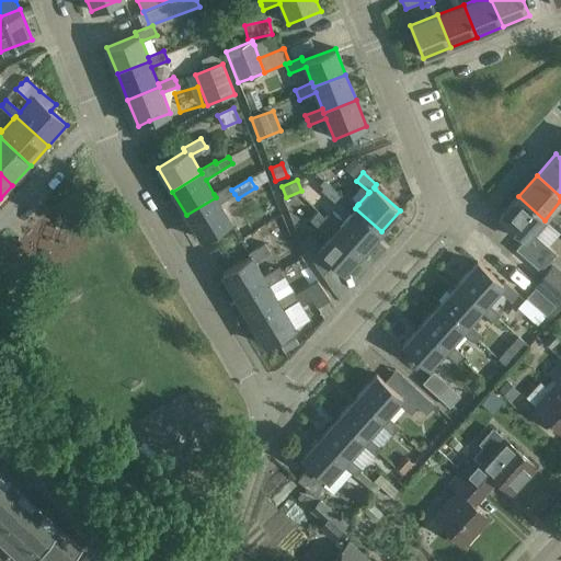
[(323,180),(320,184),(323,187),(321,190),(323,191),(335,202),(338,201),(351,214),(339,226),(336,228),(363,252),(381,231),(355,208),(357,205),(344,193),(342,196),(341,196),(329,185),(323,180)]
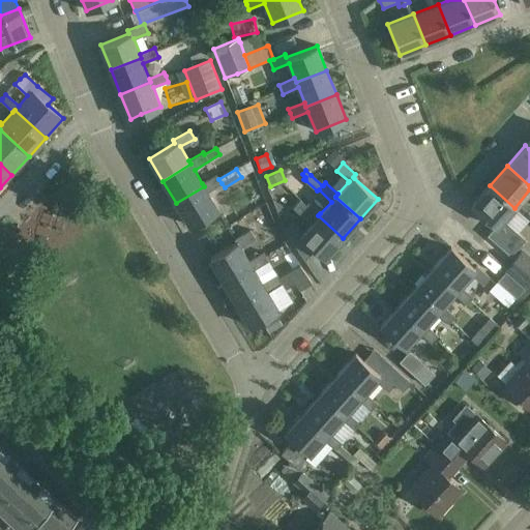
[(218,209),(207,192),(222,183),(216,175),(202,183),(204,186),(176,203),(190,227),(218,209)]
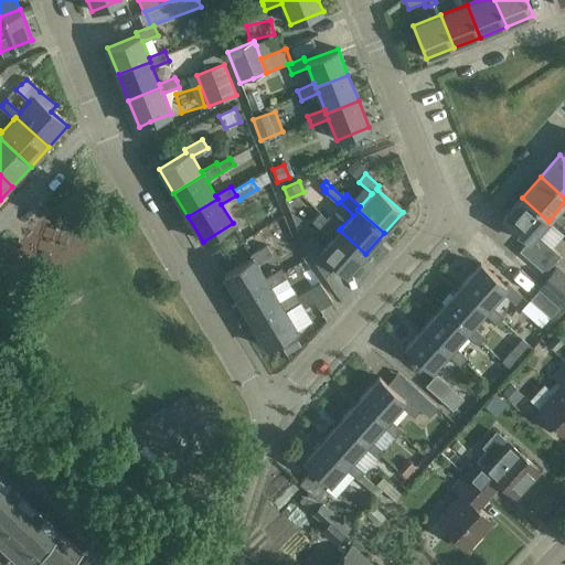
[(226,211),(241,235),(276,215),(262,191),(226,211)]
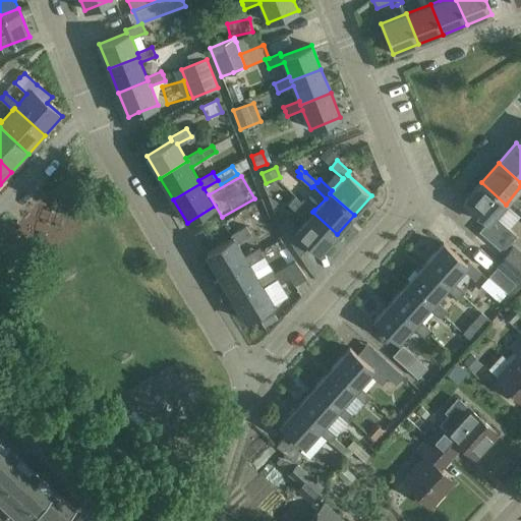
[(506,205),(481,182),(463,203),(486,224),(479,232),(502,251),(516,235),(495,217),(506,205)]
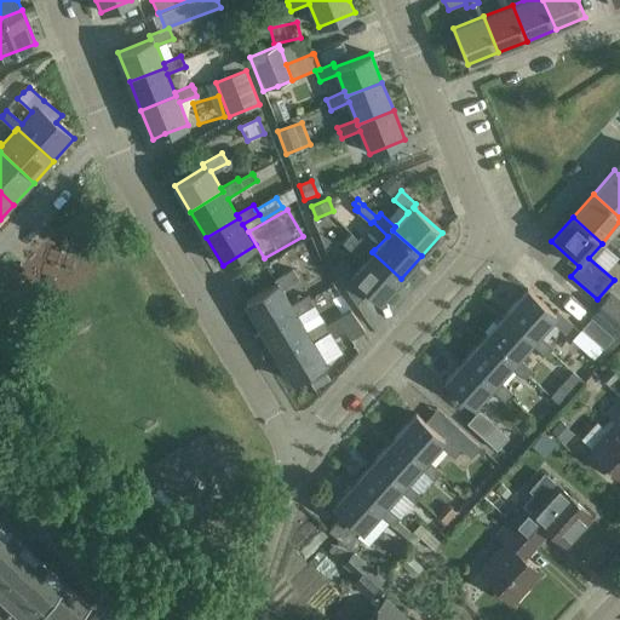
[(339,259),(332,268),(355,304),(368,291),(379,302),(401,279),(372,252),(374,250),(360,237),(357,240),(351,234),(343,244),(351,252),(363,262),(356,271),(355,273),(339,259)]
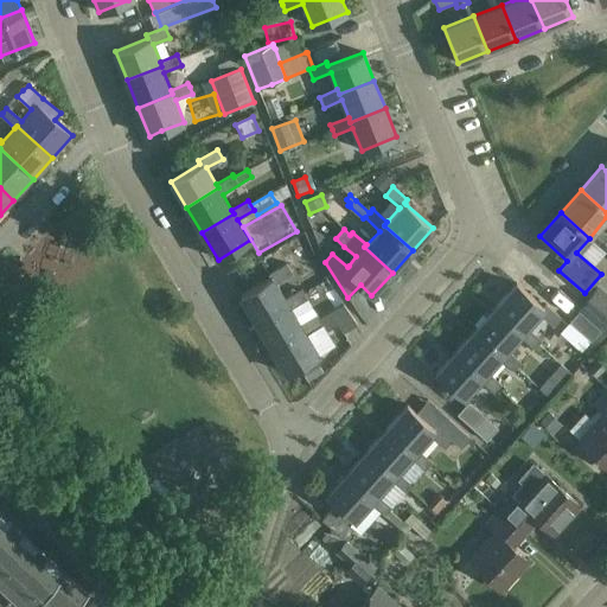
[(269,278),(240,295),(255,323),(288,302),(286,299),(275,282),(292,273),(286,263),(268,274),(269,278)]
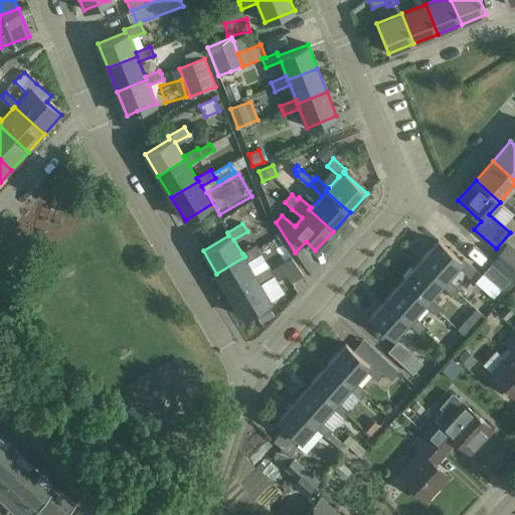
[(438,240),(420,260),(445,281),(447,279),(458,266),(465,273),(470,277),(476,271),(464,260),(462,262),(438,240)]
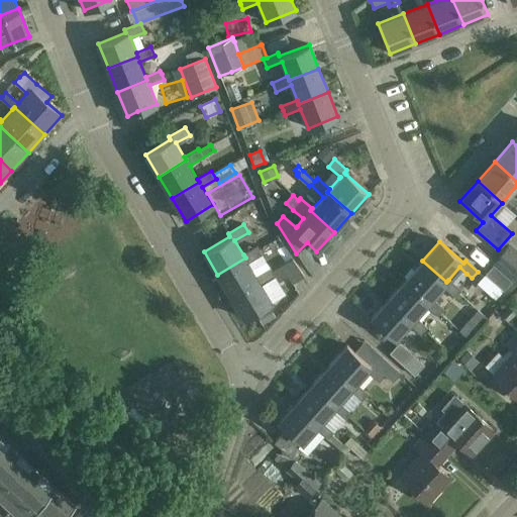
[(516,250),(509,244),(493,263),(516,284),(516,283),(516,250)]
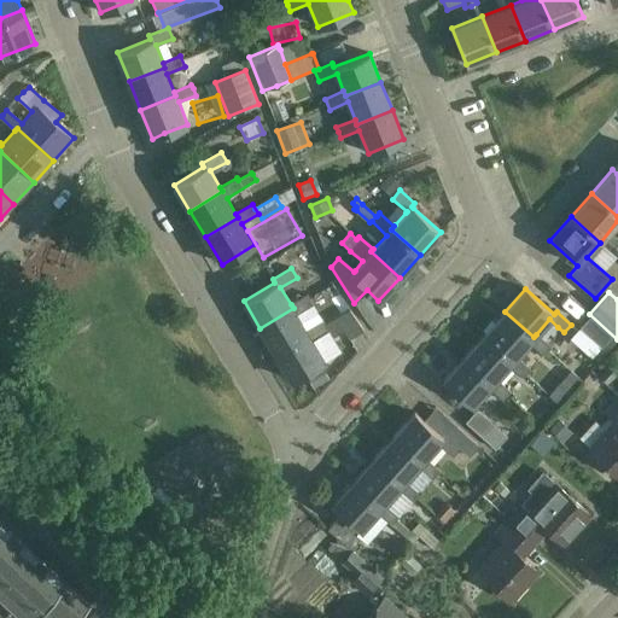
[(293,308),(260,328),(275,354),(309,334),(307,330),(297,314),(313,304),(309,298),(307,295),(291,304),(293,308)]
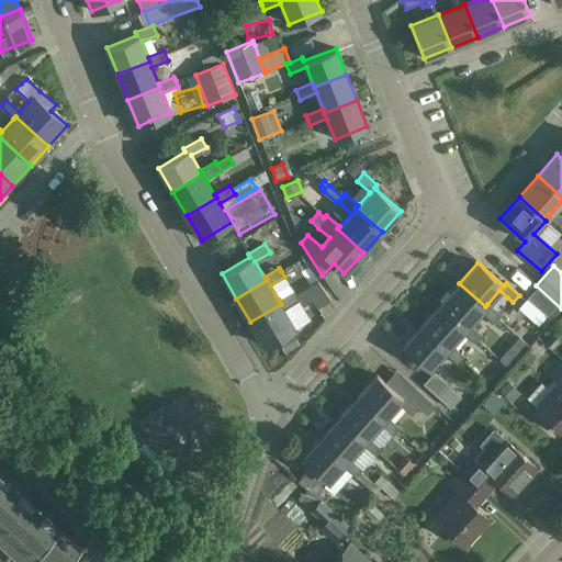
[(302,306),(326,293),(318,282),(296,295),(300,301),(299,301),(302,306)]
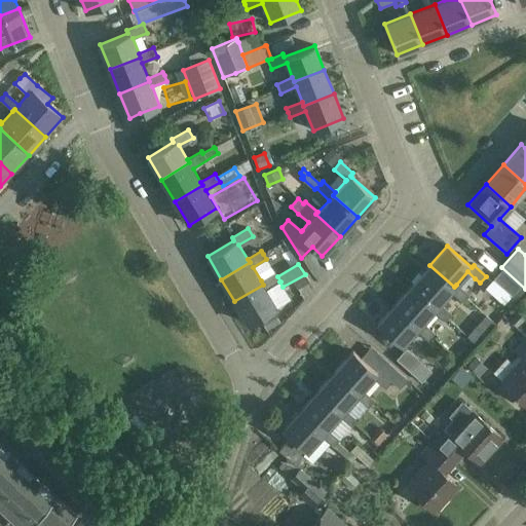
[(454,287),(429,265),(412,285),(437,306),(439,303),(450,291),(462,302),(468,295),(456,285),(454,287)]
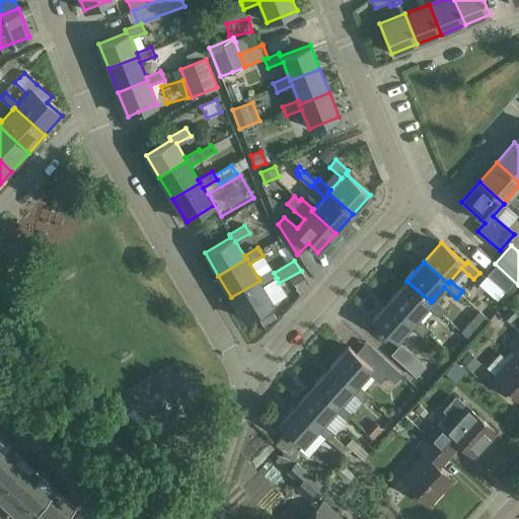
[(506,292),(514,283),(495,267),(487,276),(506,292)]
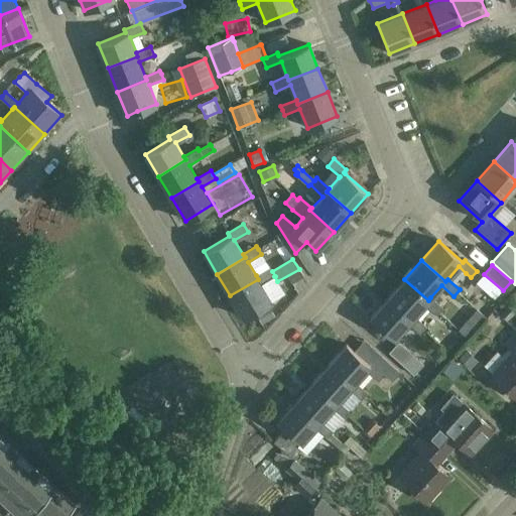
[(275,276),(272,271),(269,267),(256,275),(258,279),(230,295),(244,317),(271,301),(261,284),(274,276),(275,276)]
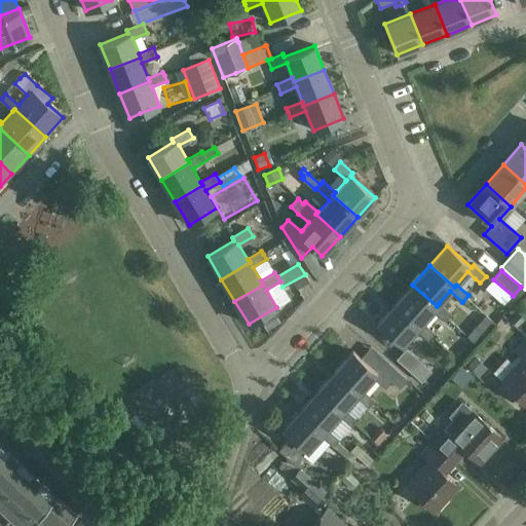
[(437,306),(412,285),(396,303),(419,326),(421,323),(433,310),(444,322),(451,314),(439,303),(437,306)]
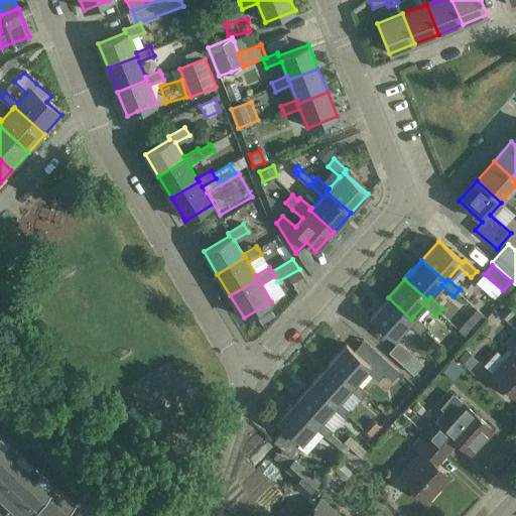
[(488,283),(481,293),(499,306),(506,296),(488,283)]
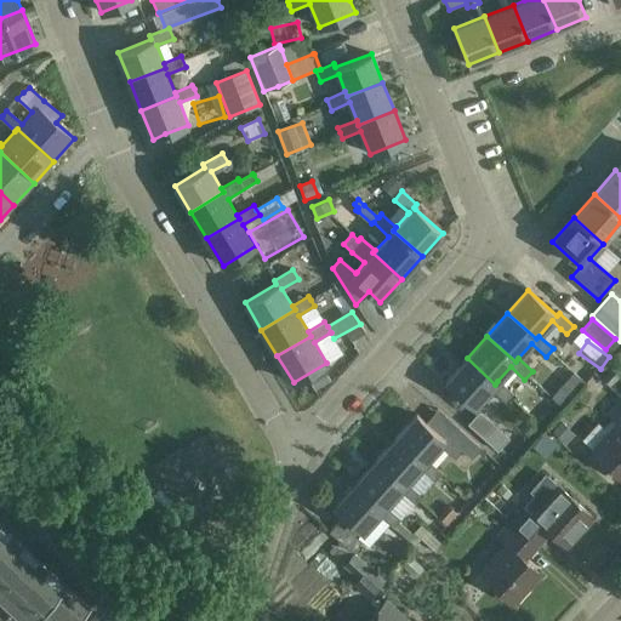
[(467,358),(445,382),(474,408),(490,389),(505,403),(510,397),(512,394),(497,381),(495,385),(467,358)]
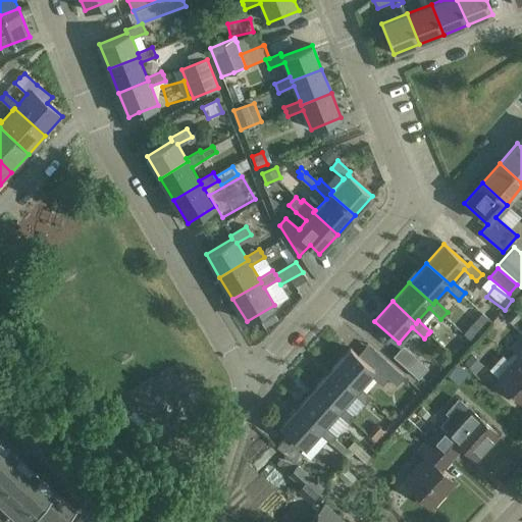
[(513,324),(521,313),(521,309),(518,305),(506,317),(513,324)]
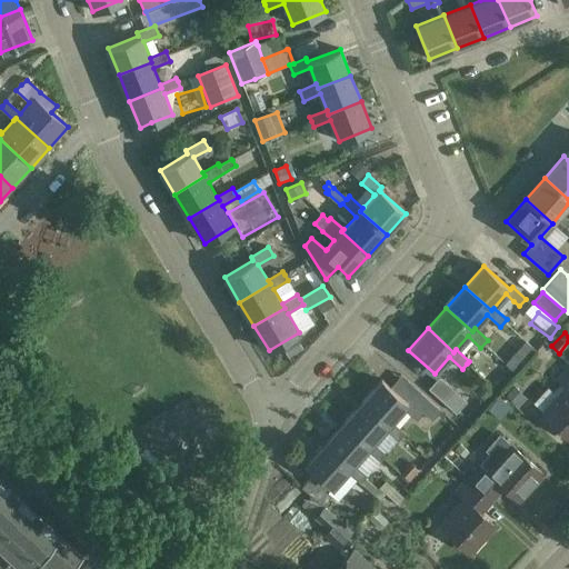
[(513,355),(505,365),(510,368),(515,372),(523,362),(513,355)]
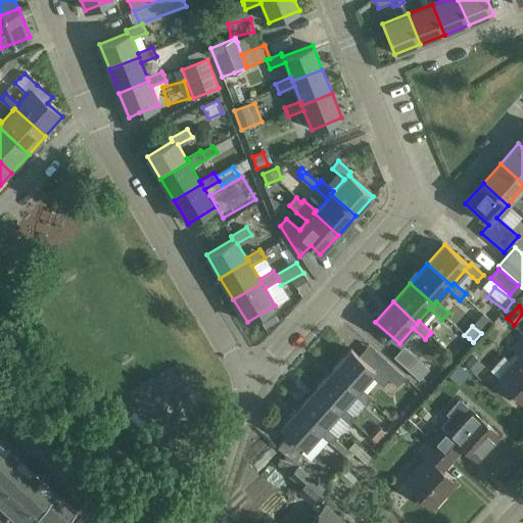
[(493,335),(477,358),(485,364),(502,341),(493,335)]
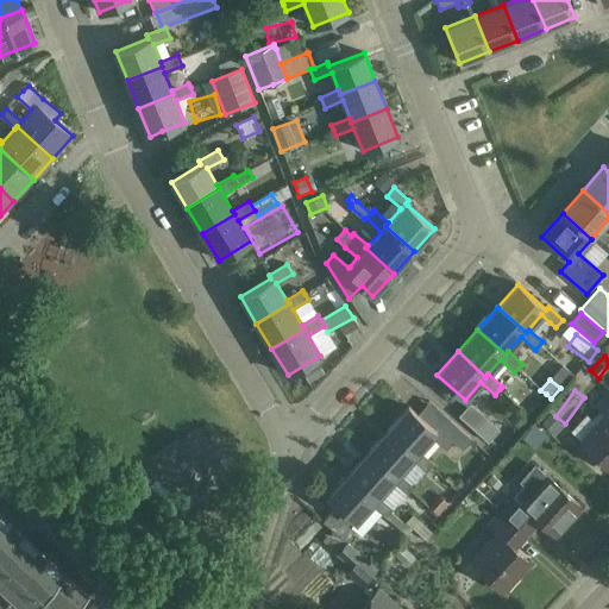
[(608,391),(596,405),(607,414),(581,443),(608,469),(608,391)]
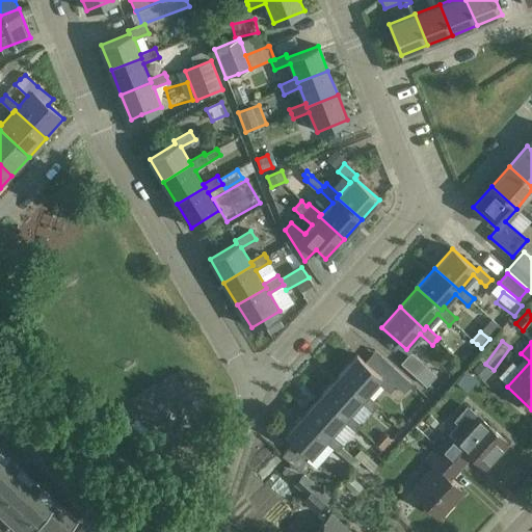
[(411,383),(374,351),(365,362),(356,355),(339,375),(363,397),(366,394),(376,381),(389,393),(395,386),(403,393),(411,383)]
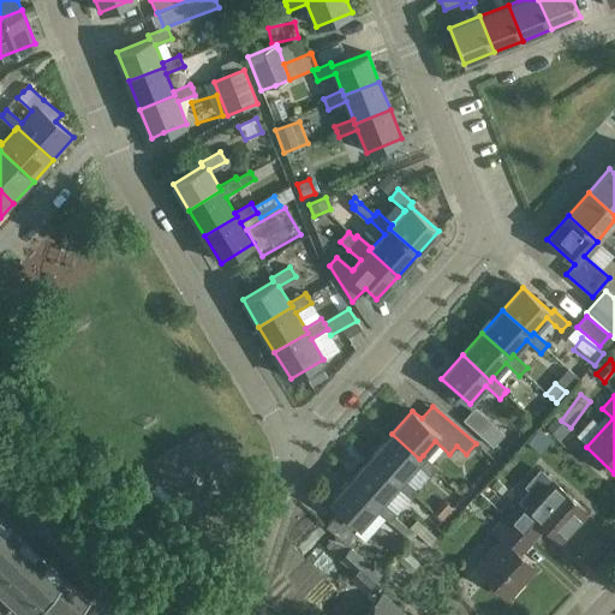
[(475,407),(463,421),(493,447),(505,434),(475,407)]
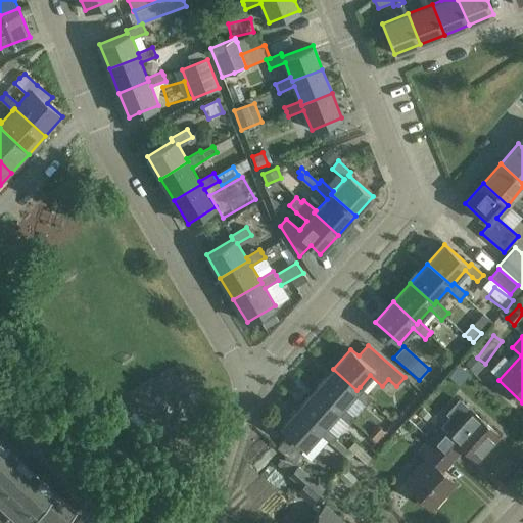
[(372,398),(360,387),(357,390),(333,369),(316,388),(340,410),(342,407),(353,394),(365,406),(372,398)]
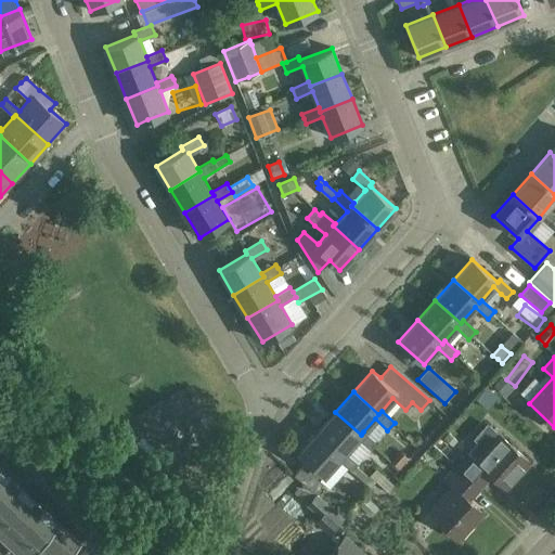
[(335,412),(318,433),(343,454),(345,452),(356,440),(369,451),(376,442),(363,431),(361,435),(335,412)]
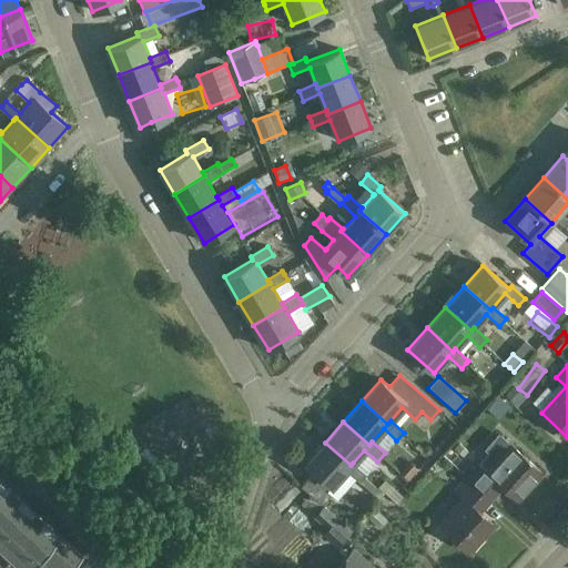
[(336,492),(332,487),(345,472),(358,483),(366,475),(353,463),(351,465),(324,443),(305,464),(314,472),(301,487),(323,506),(336,492)]
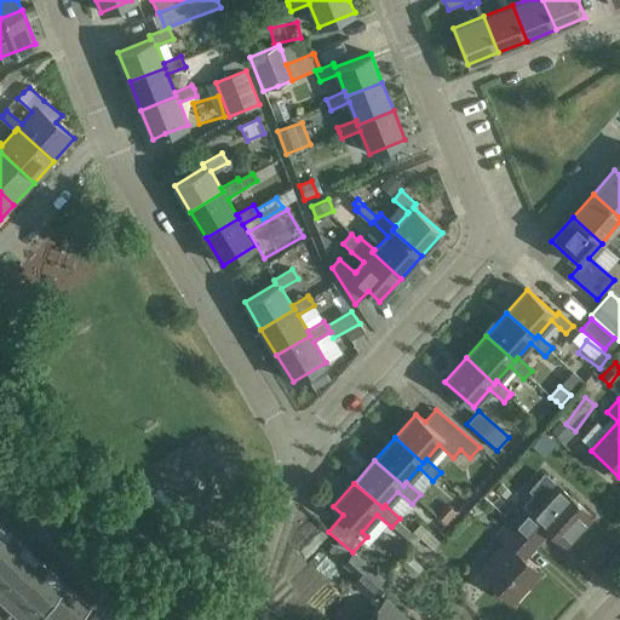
[(510,521),(529,539),(543,523),(564,544),(590,516),(557,486),(532,514),(523,505),(510,521)]
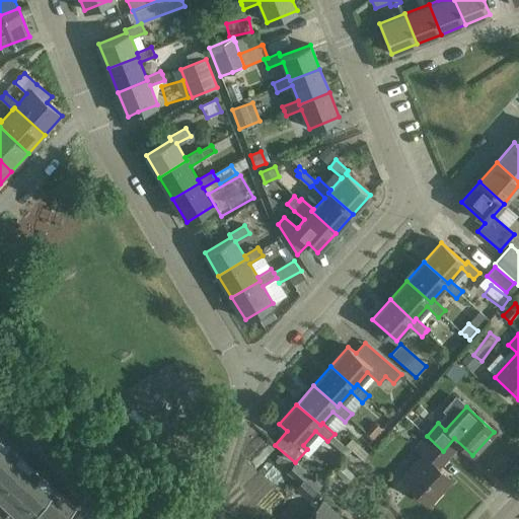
[(443,451),(427,436),(416,448),(423,455),(401,478),(429,503),(450,479),(432,462),(443,451)]
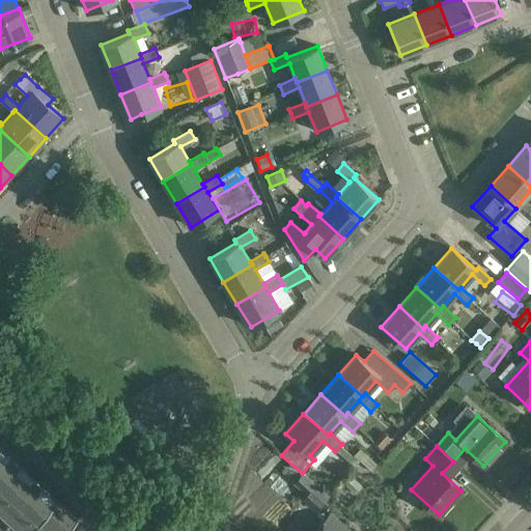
[(32,530),(67,530),(77,522),(0,449),(0,512),(20,530),(28,530),(30,529),(32,530)]
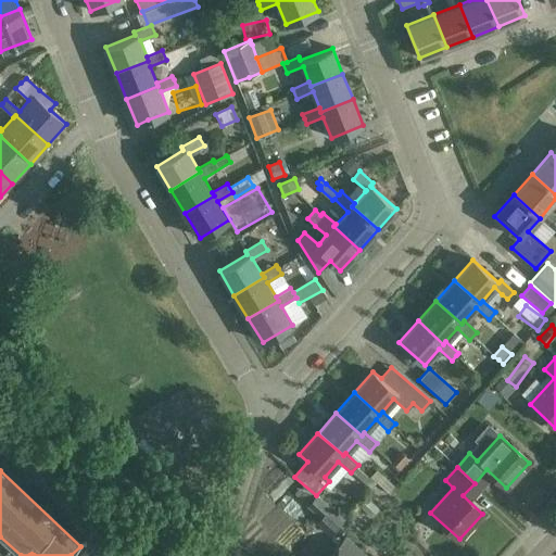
[(384,479),(376,471),(369,478),(378,487),(384,479)]
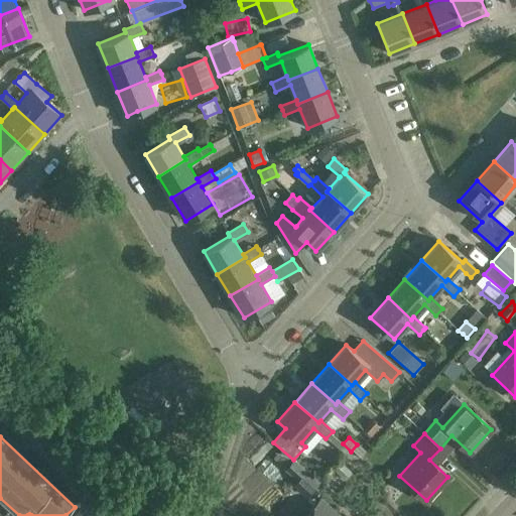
[(310,471),(332,454),(319,438),(298,455),(310,471)]
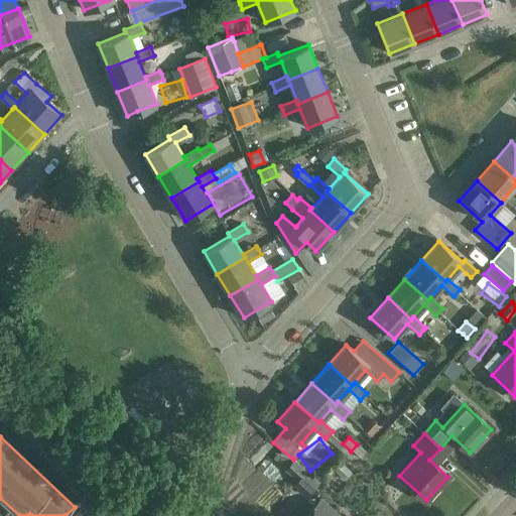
[(306,497),(318,483),(293,460),(284,470),(297,481),(293,485),(306,497)]
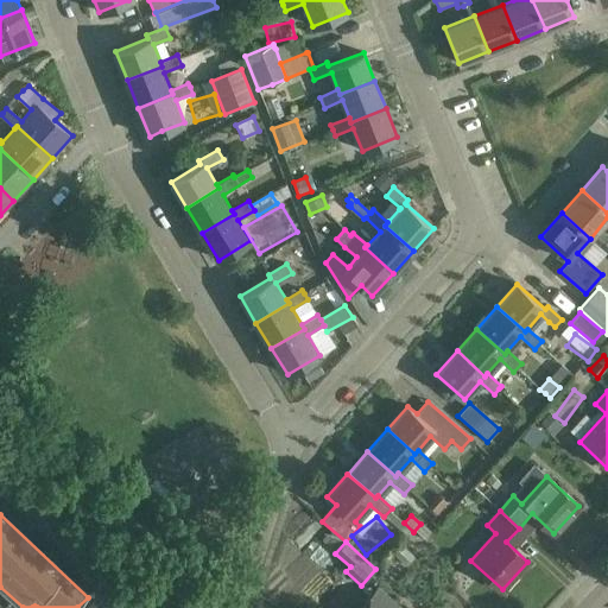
[(400,607),(378,587),(359,607),(400,607)]
